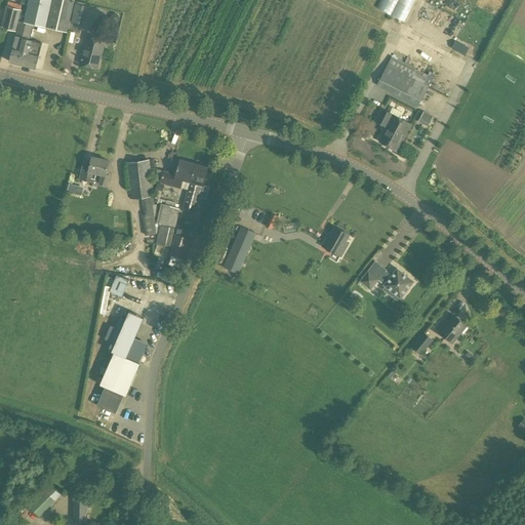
[(46,28),(52,0),(29,0),(25,23),(46,28)]
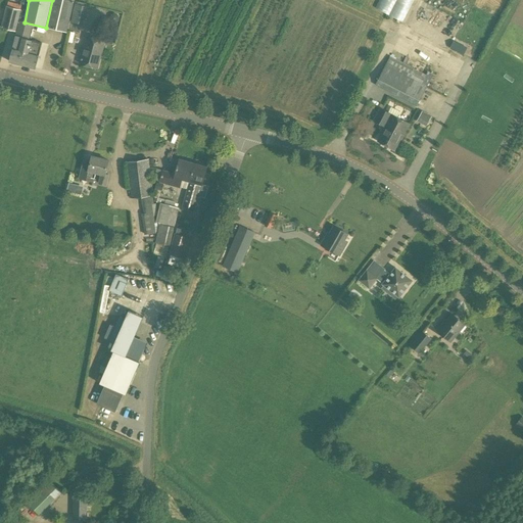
[(69,21),(74,3),(75,1),(74,0),(52,0),(46,28),(67,32),(69,21)]
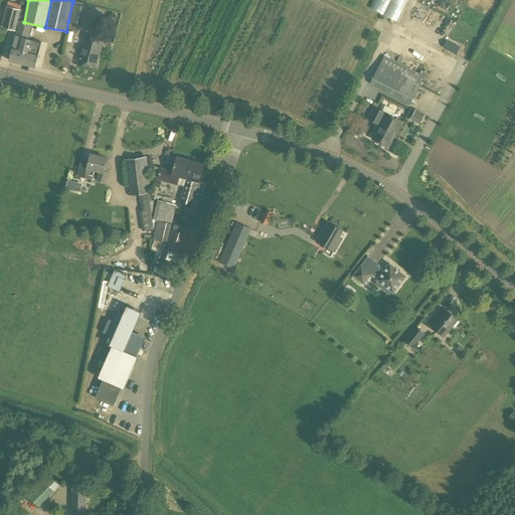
[(407,0),(373,0),(370,8),(396,21),(407,0)]
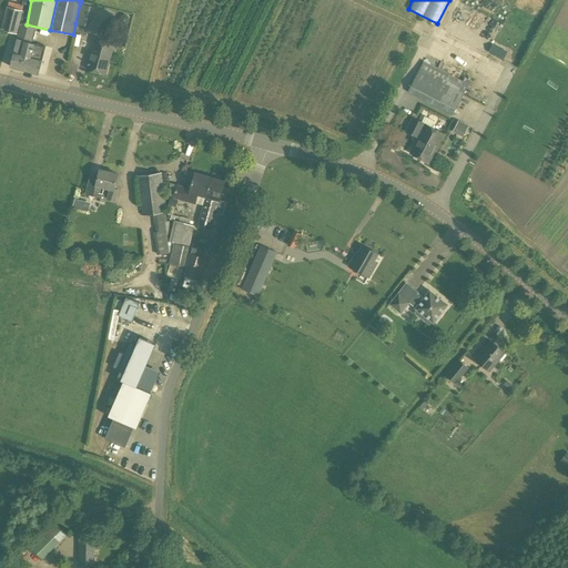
[(22,10),(23,6),(9,1),(8,7),(7,7),(1,30),(17,33),(23,10),(22,10)]
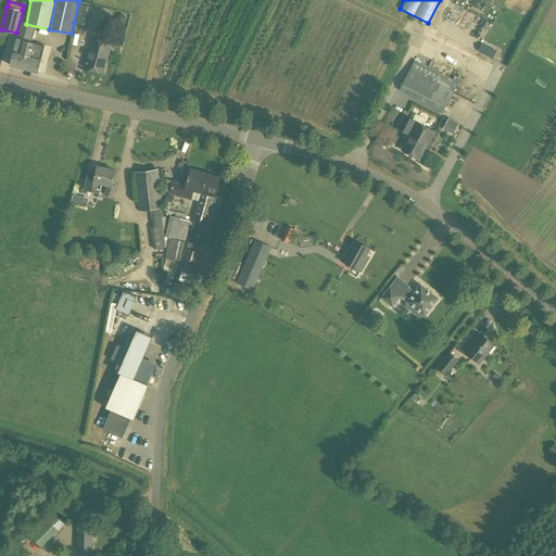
[(78,3),(74,23),(87,26),(92,7),(91,7),(91,3),(80,1),(79,4),(78,3)]
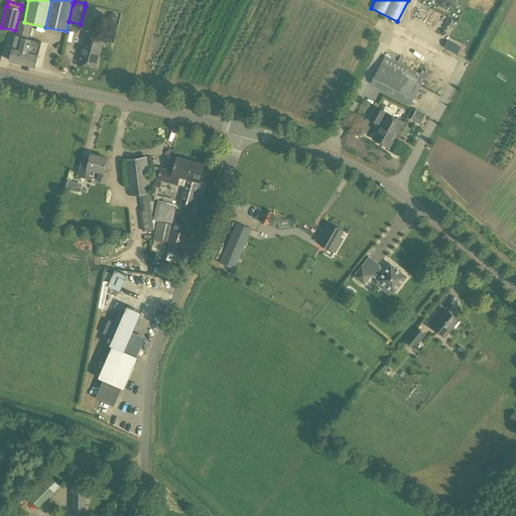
[(25,65),(31,40),(28,39),(32,24),(20,21),(16,35),(13,47),(12,47),(9,60),(25,65)]
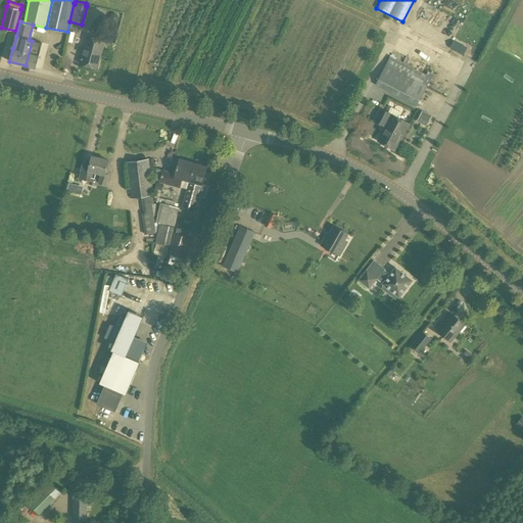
[(98,68),(104,41),(87,37),(80,63),(98,68)]
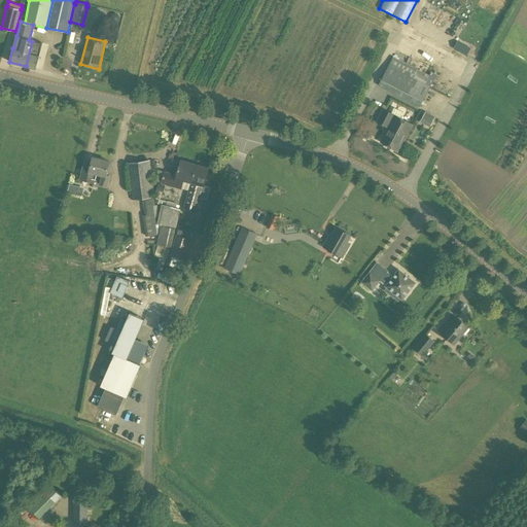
[(32,41),(26,66),(36,69),(39,56),(42,43),(32,41)]
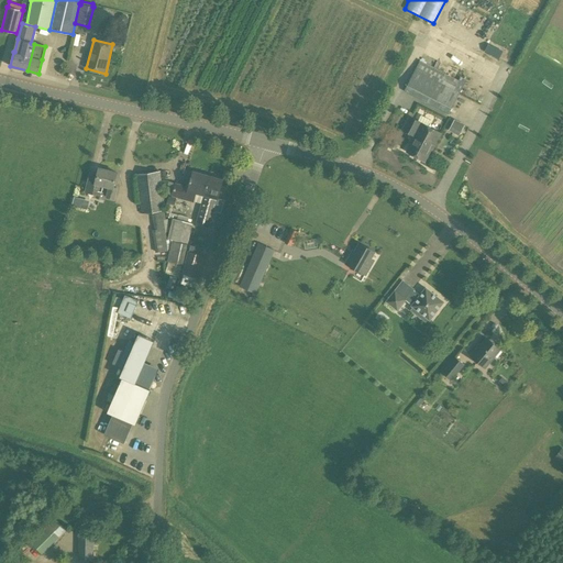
[(459,80),(448,75),(439,70),(420,61),(416,69),(405,91),(449,114),(466,80),(460,77),(459,80)]
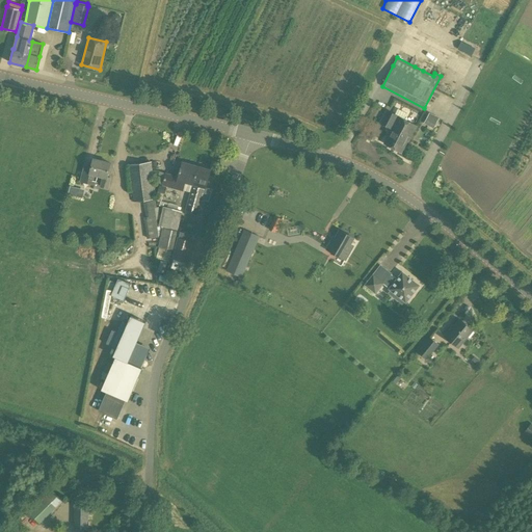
[(409,137),(407,140),(409,141),(417,126),(398,115),(387,110),(379,123),(391,129),(392,128),(409,137)]
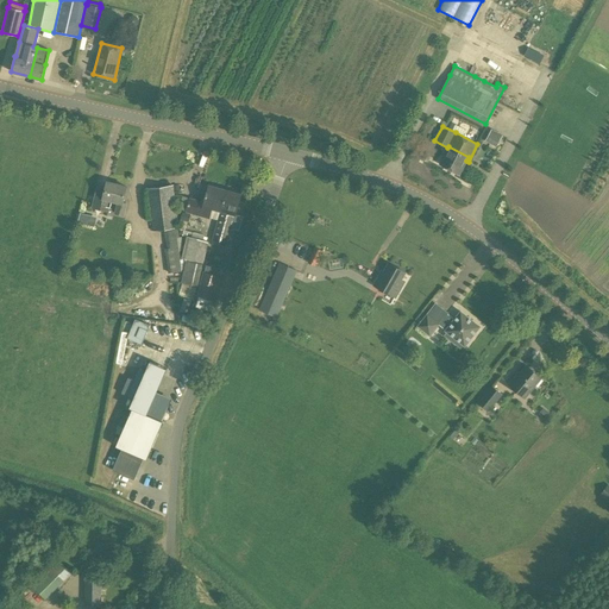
[(496,146),(502,135),(491,129),(485,140),(496,146)]
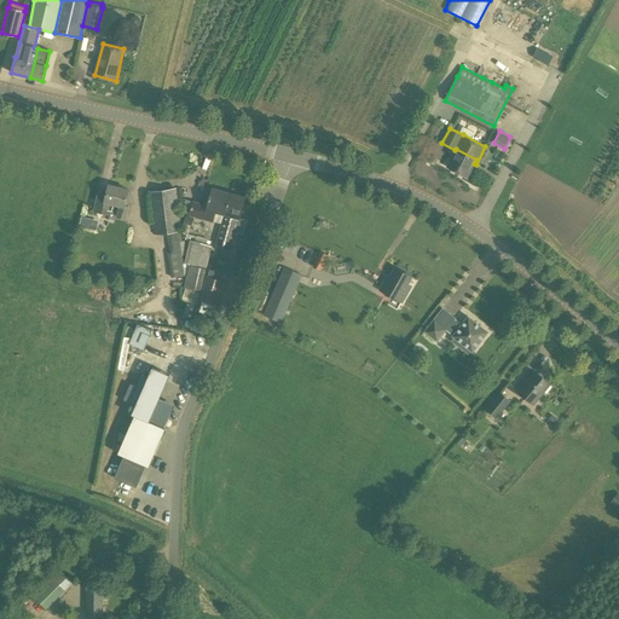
[(467,177),(474,163),(476,160),(456,149),(455,150),(451,157),(452,158),(449,167),(467,177)]
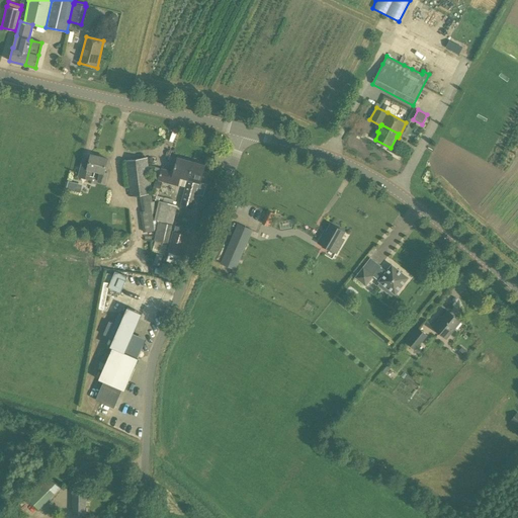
[(104,172),(107,159),(91,155),(89,162),(82,160),(78,177),(93,180),(95,171),(99,172),(97,182),(105,184),(107,173),(104,172)]
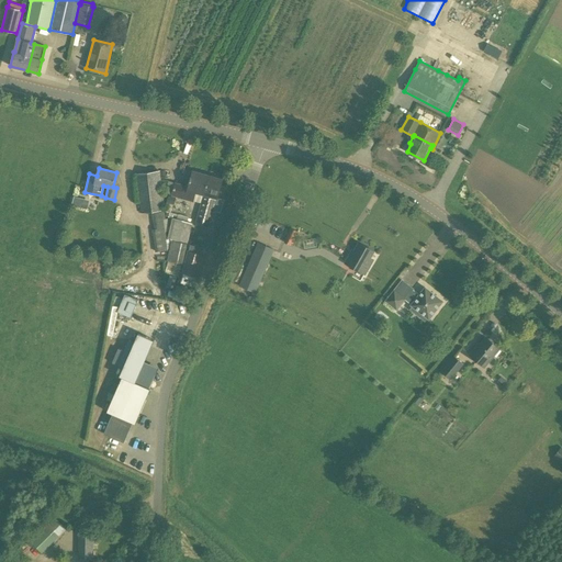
[(204,194),(211,177),(186,169),(183,177),(191,179),(189,187),(175,183),(168,181),(165,192),(171,194),(202,203),(204,194)]
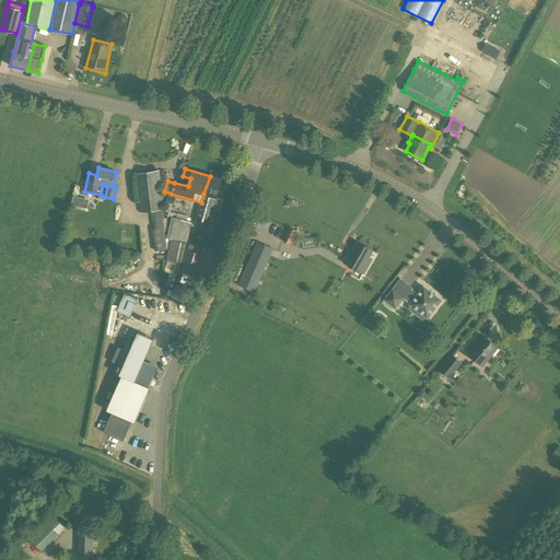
[(165,218),(164,209),(160,171),(135,174),(140,212),(151,211),(153,229),(151,229),(154,252),(167,249),(164,231),(167,231),(166,224),(168,224),(167,218),(165,218)]
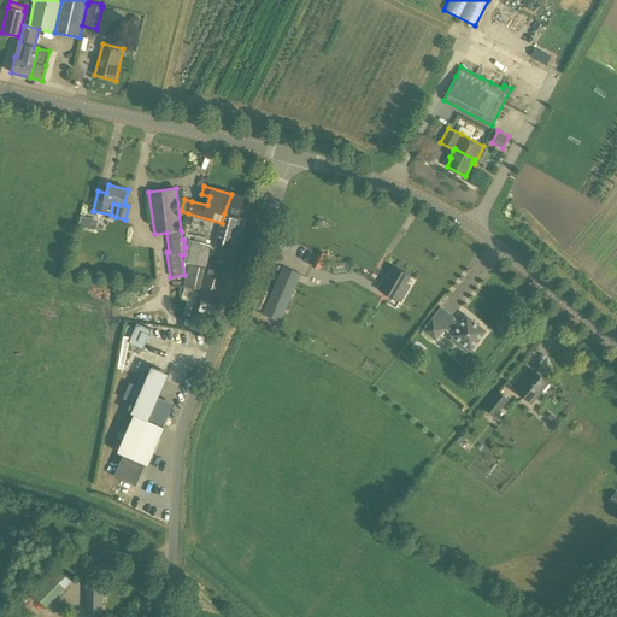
[(231,238),(233,234),(238,231),(234,228),(238,217),(239,218),(245,198),(231,194),(224,213),(222,223),(216,244),(229,247),(230,244),(234,241),(231,238)]
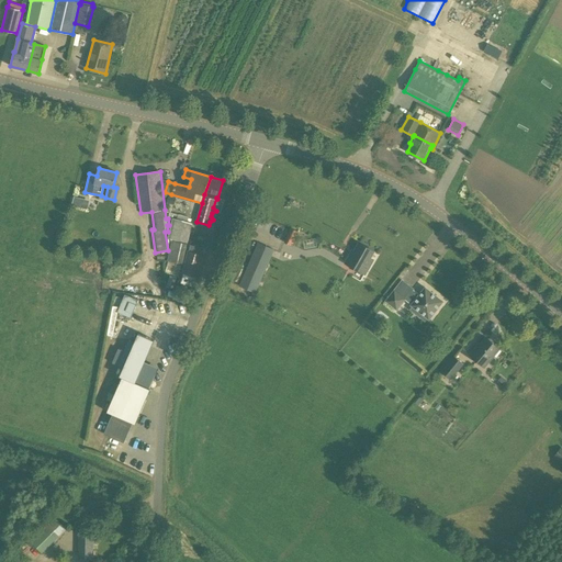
[(173,205),(176,198),(168,195),(167,203),(173,205)]
